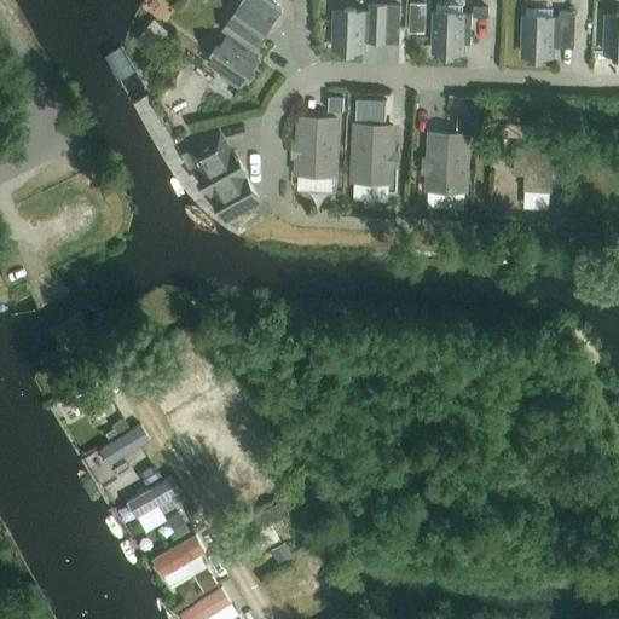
[(231,34),(210,62),(223,70),(220,74),(238,87),(241,84),(243,85),(259,61),(252,56),(272,25),(283,11),(266,0),(246,0),(242,5),(225,29),(231,34)]
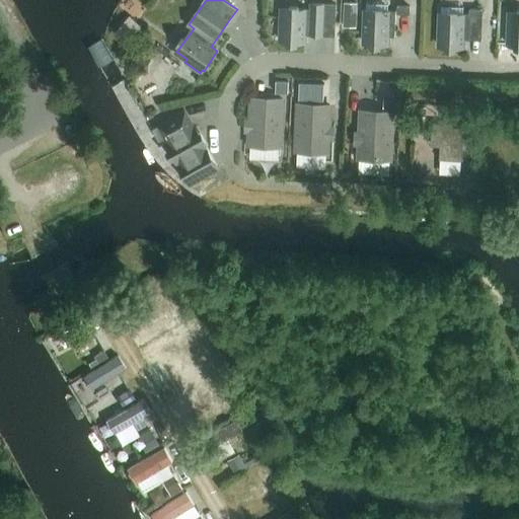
[(358,15),(358,3),(345,3),(345,15),(358,15)]
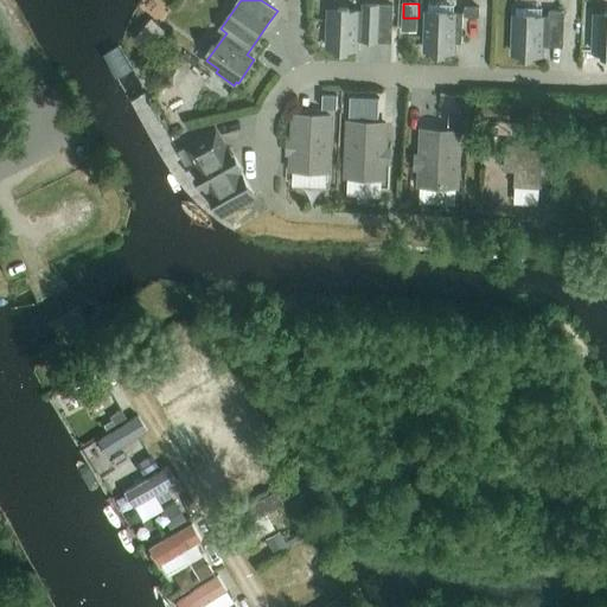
[(330,11),(328,49),(357,50),(357,40),(377,42),(378,24),(393,24),(394,6),(364,5),(364,12),(330,11)]
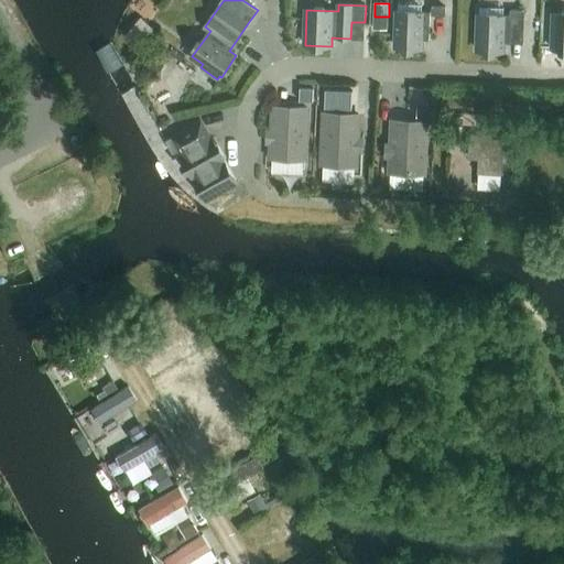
[(432,7),(432,15),(446,15),(446,8),(432,7)]
